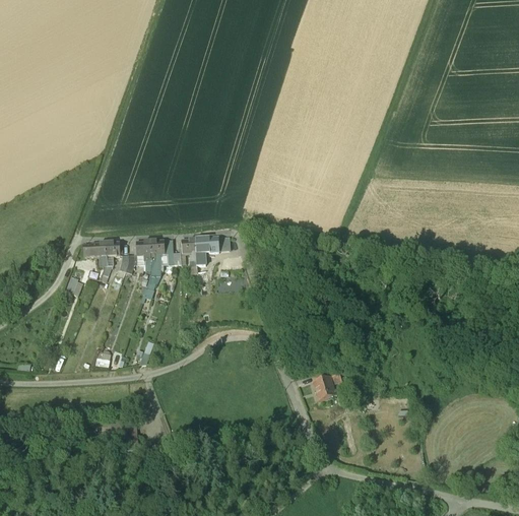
[(217,237),(195,238),(195,252),(195,260),(195,265),(196,272),(204,272),(203,252),(217,251),(217,250),(217,237)]
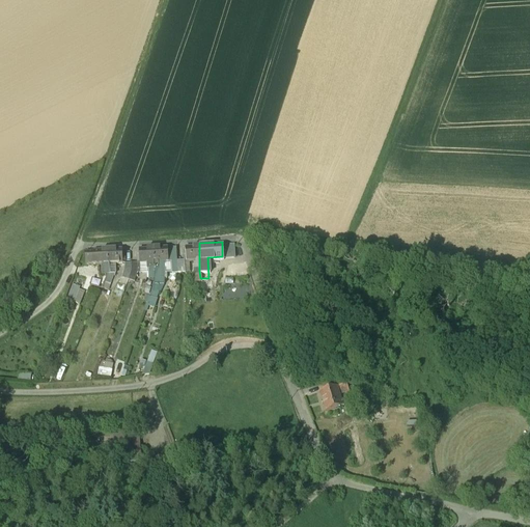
[(233,242),(222,242),(222,255),(233,254),(233,242)]
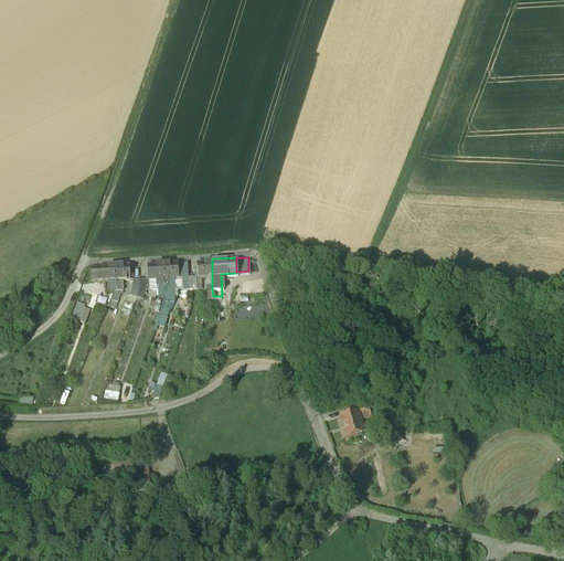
[(212,258),(197,258),(197,275),(208,274),(208,278),(205,278),(205,283),(212,283),(212,274),(212,258)]
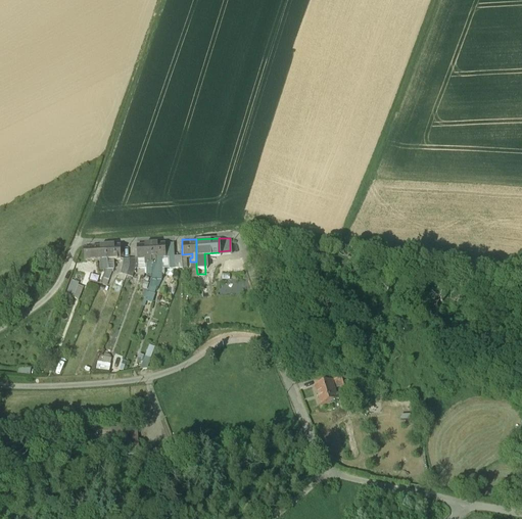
[(164,254),(163,240),(149,241),(151,271),(151,278),(160,278),(160,272),(163,272),(163,268),(169,267),(169,254),(164,254)]
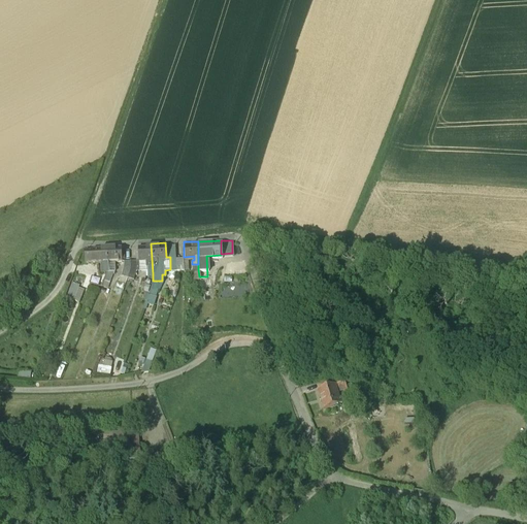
[(151,243),(137,244),(138,259),(145,259),(146,265),(147,265),(147,271),(145,271),(145,274),(153,273),(151,243)]
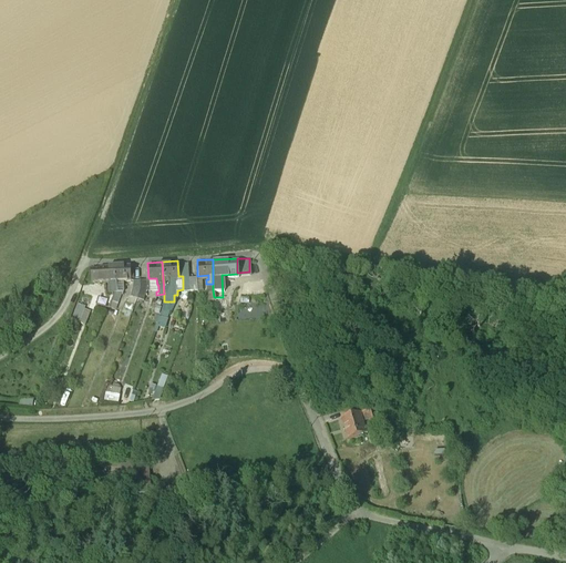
[(130,263),(114,264),(115,290),(123,290),(122,279),(131,279),(130,263)]
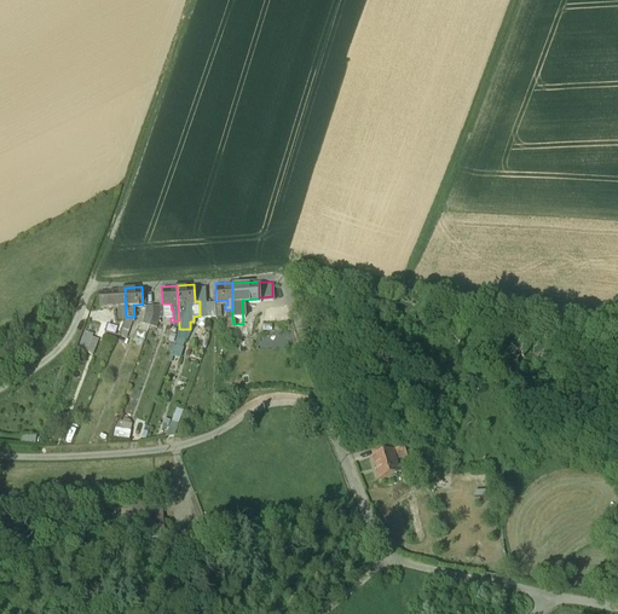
[(117,318),(126,317),(125,288),(108,289),(108,291),(109,306),(117,306),(117,318)]
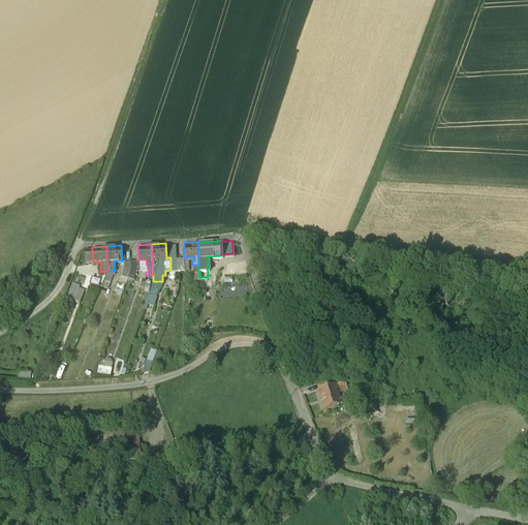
[(130,268),(130,259),(123,260),(123,266),(121,275),(127,277),(130,268)]
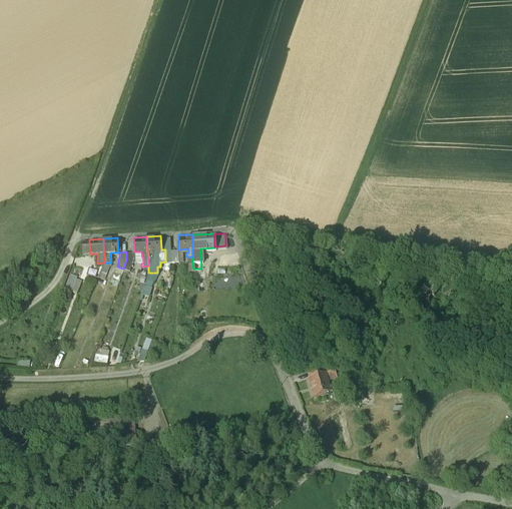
[(132,251),(126,251),(126,260),(123,269),(129,270),(132,262),(132,251)]
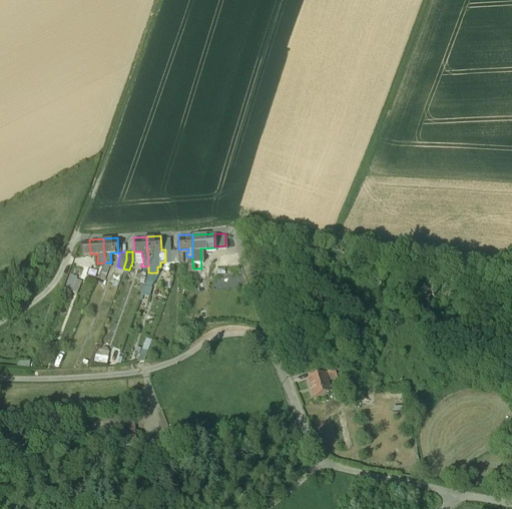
[(84,277),(71,274),(68,289),(81,291),(84,277)]
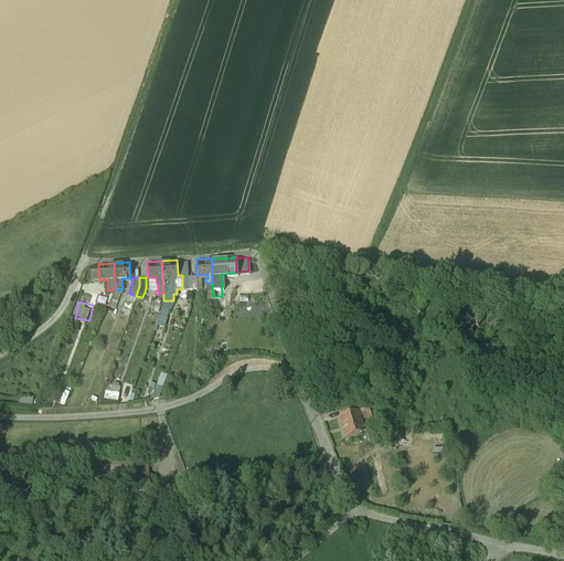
[(163,397),(169,370),(161,369),(156,394),(163,397)]
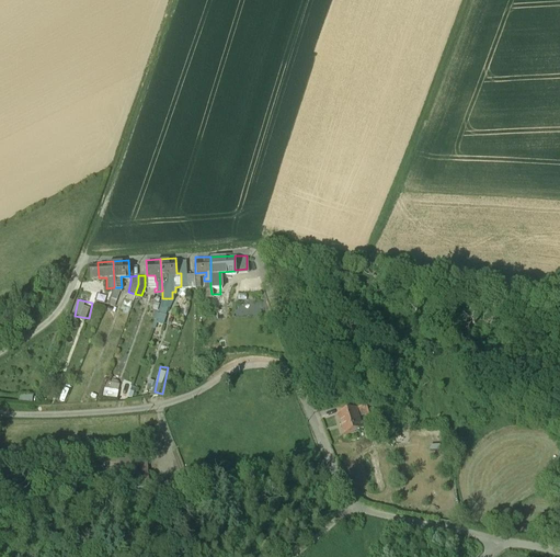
[(106,386),(105,393),(118,396),(120,389),(106,386)]
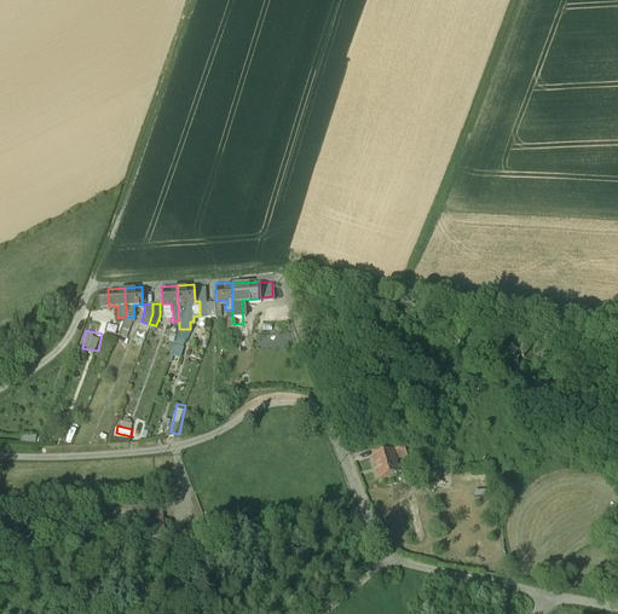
[(391,449),(371,453),(375,467),(393,462),(391,449)]
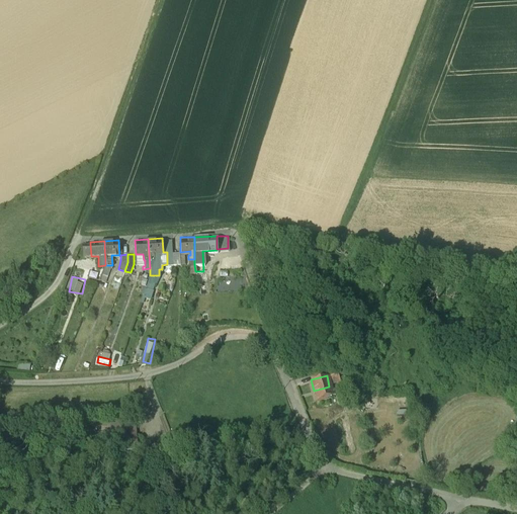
[(329,387),(314,391),(317,401),(332,397),(329,387)]
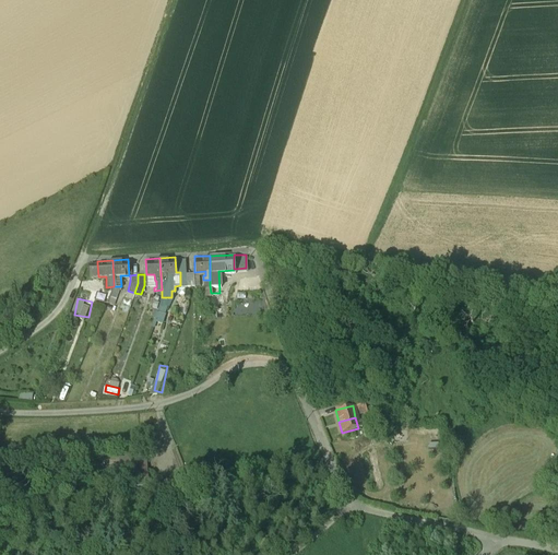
[(147,468),(127,470),(128,481),(149,479),(147,468)]
